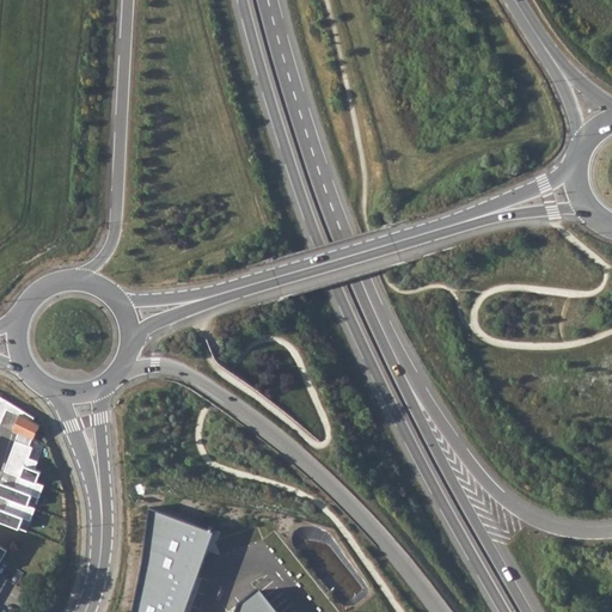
[(34,420),(35,417),(0,396),(0,423),(0,424),(7,410),(22,414),(34,420)]
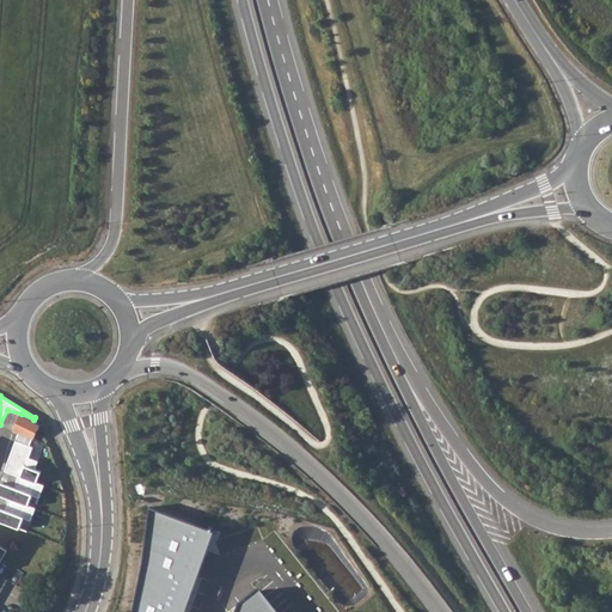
[(22,414),(16,426),(35,436),(41,424),(34,420),(22,414)]
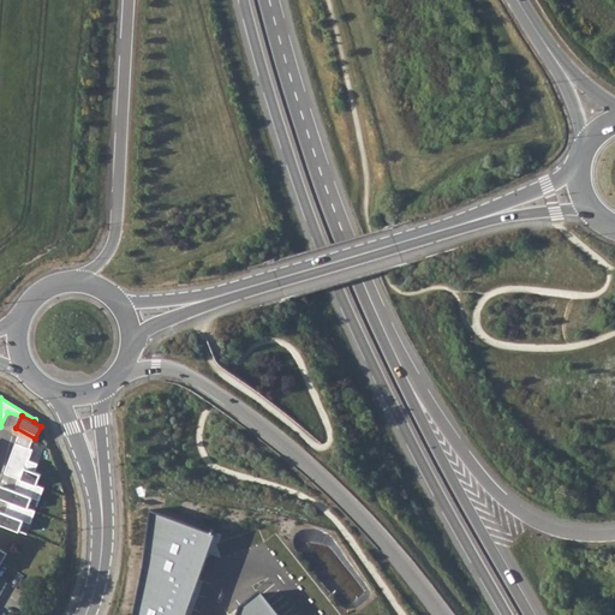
[(34,451),(16,443),(5,473),(19,478),(16,490),(1,485),(0,488),(0,497),(10,501),(6,512),(0,509),(0,525),(28,536),(46,488),(39,485),(42,475),(36,472),(40,464),(30,460),(34,451)]
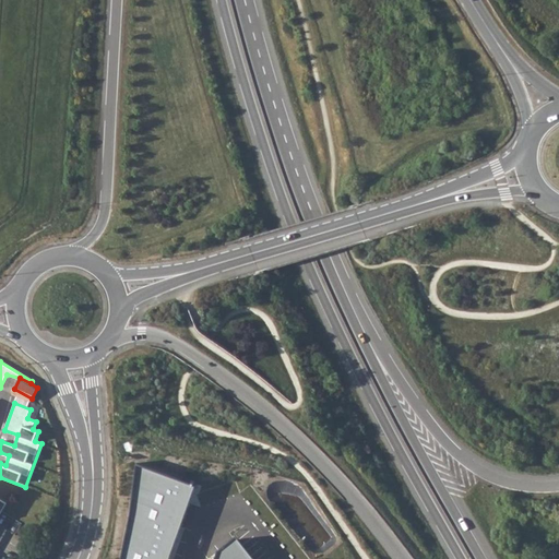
[(169,558),(198,484),(143,465),(125,558),(169,558)]
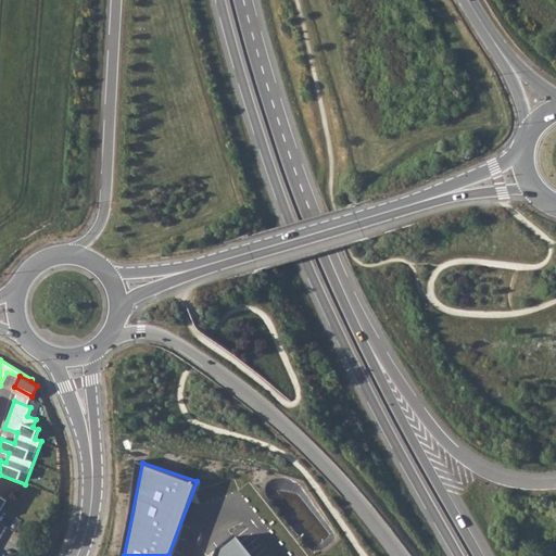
[(251,555),(237,539),(218,551),(217,555),(251,555)]
